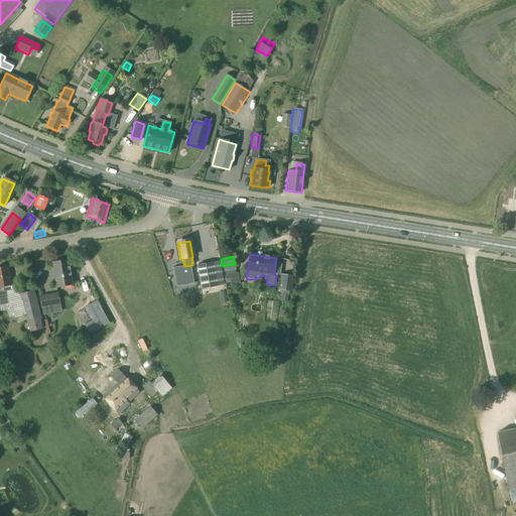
[(68,261),(51,263),(55,288),(72,285),(70,277),(74,276),(72,267),(69,268),(68,261)]
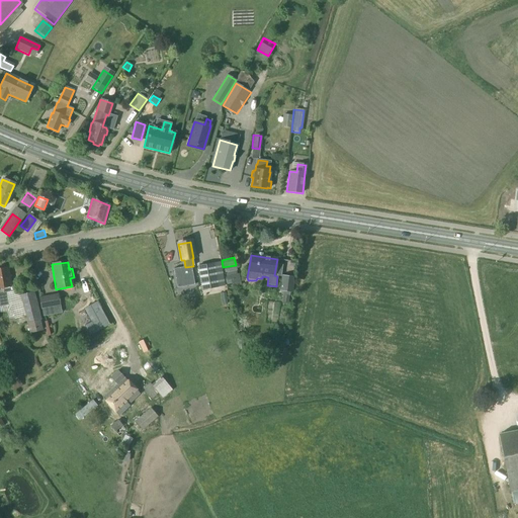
[(218,287),(212,263),(197,266),(201,289),(218,287)]
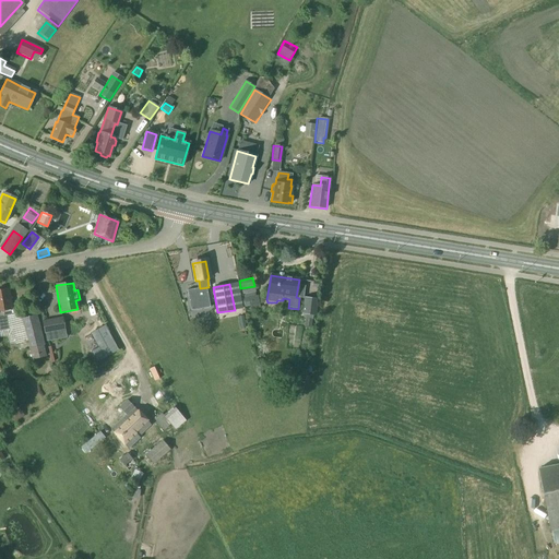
[(15,329),(13,316),(9,289),(0,290),(0,331),(11,330),(15,329)]
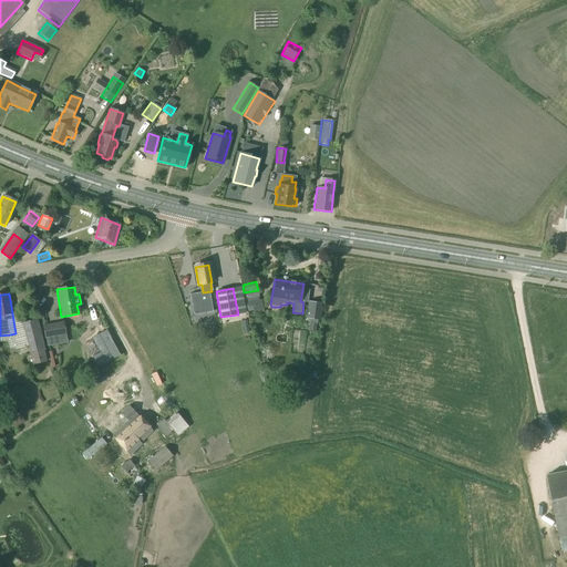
[(254,311),(263,310),(261,300),(251,302),(254,311)]
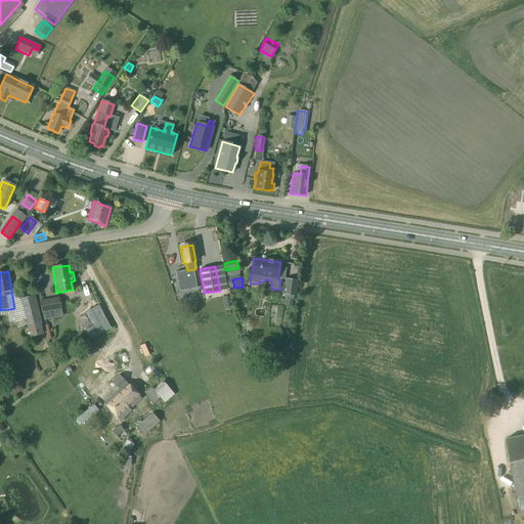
[(284,295),(295,296),(297,281),(286,279),(284,295)]
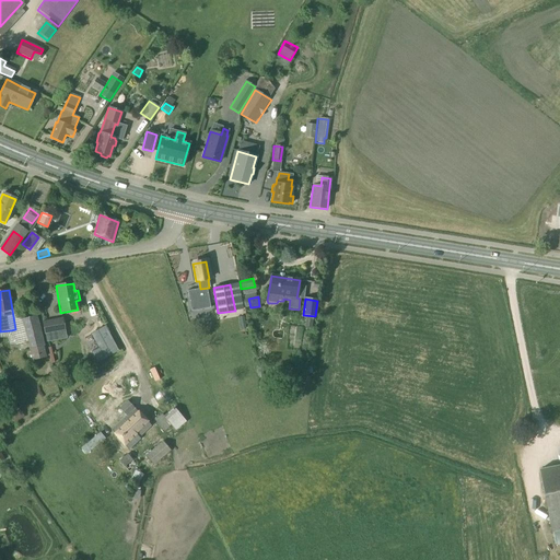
[(15,346),(26,342),(28,350),(32,361),(45,358),(43,346),(44,346),(36,316),(21,321),(20,315),(13,316),(15,329),(11,330),(15,346)]
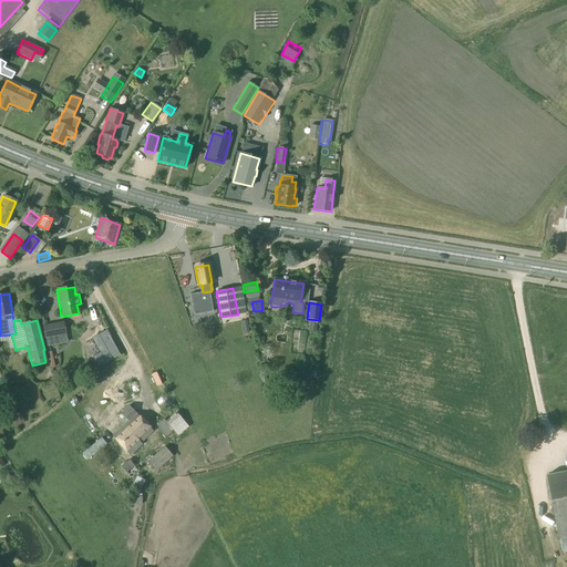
[(63,322),(43,327),(45,339),(65,334),(63,322)]
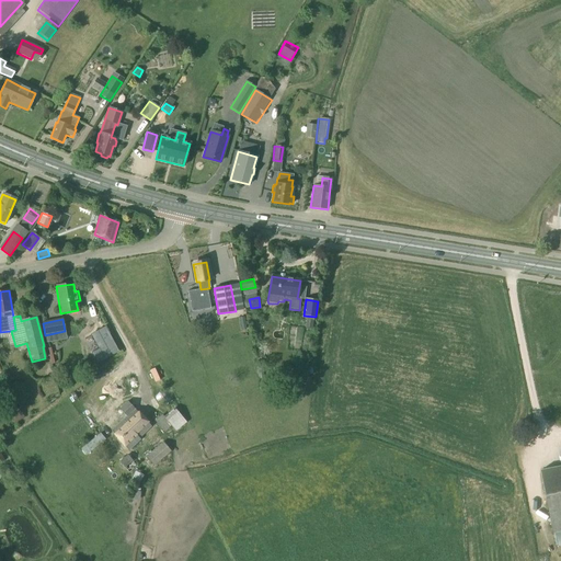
[(122,353),(121,353),(109,330),(95,336),(103,352),(96,355),(101,364),(119,355),(122,353)]
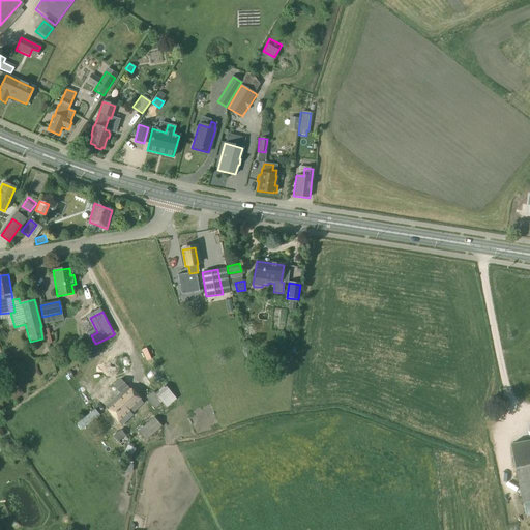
[(204,339),(198,341),(202,351),(208,348),(204,339)]
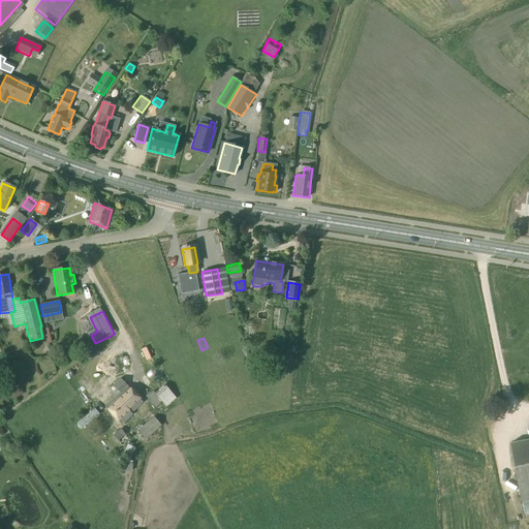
[(153,383),(161,376),(154,367),(146,374),(153,383)]
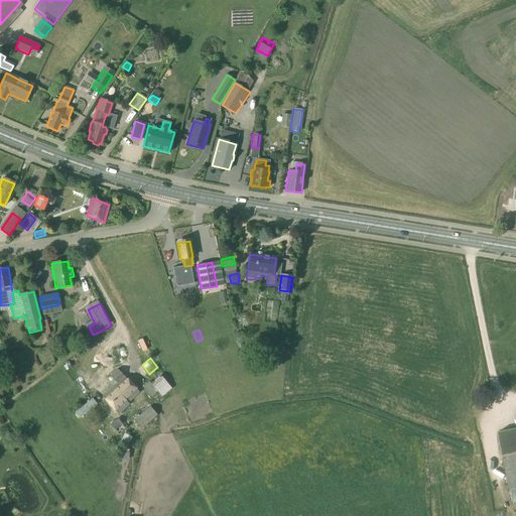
[(125,405),(137,394),(139,392),(118,371),(111,377),(116,383),(102,396),(118,414),(127,406),(125,405)]
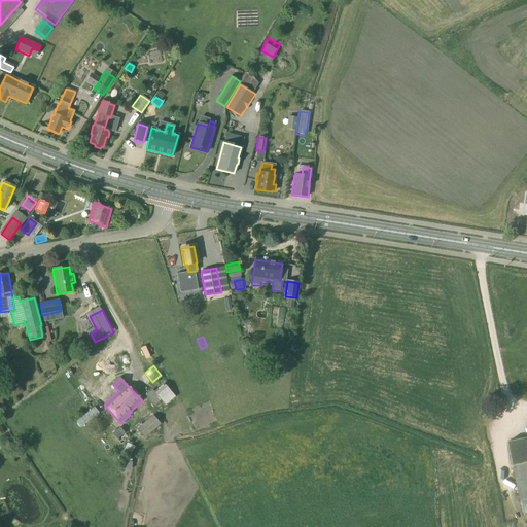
[(8,388),(13,397),(23,392),(18,383),(8,388)]
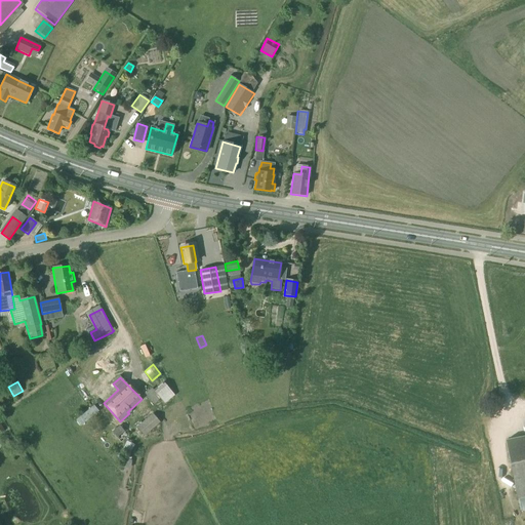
[(153,404),(160,398),(152,389),(145,395),(153,404)]
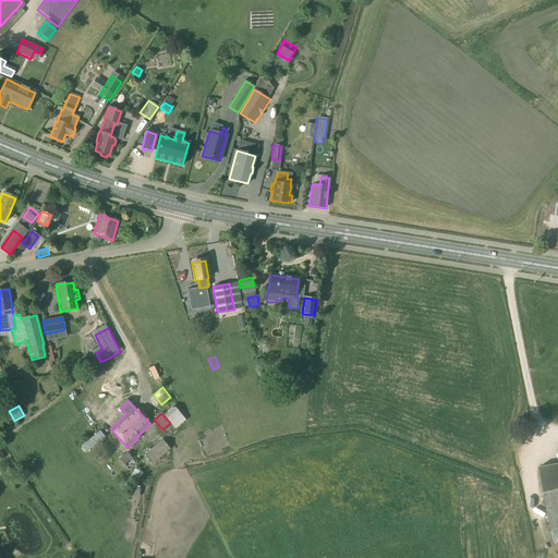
[(201,431),(186,436),(190,443),(204,437),(201,431)]
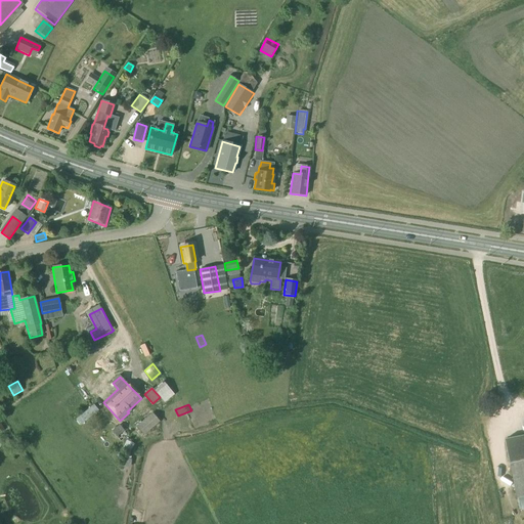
[(159,422),(151,413),(135,427),(143,436),(159,422)]
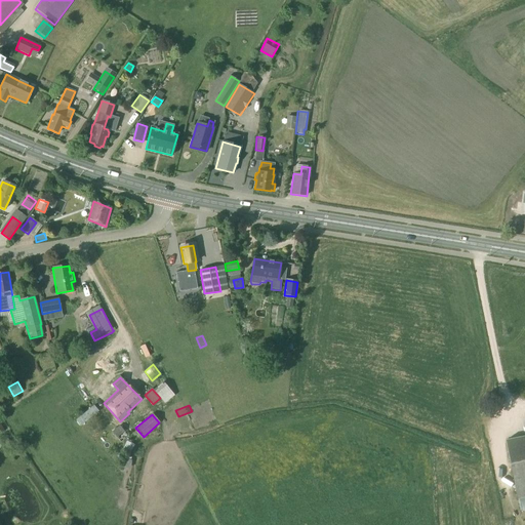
[(119,427),(112,432),(120,443),(127,437),(119,427)]
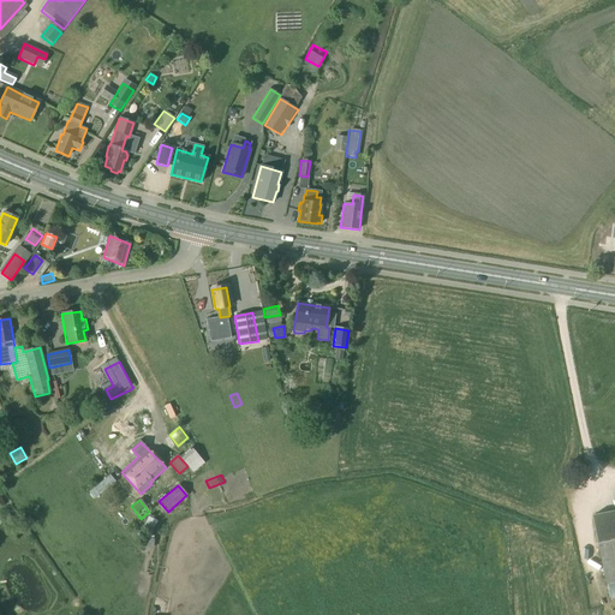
[(614,511),(593,515),(598,543),(608,542),(614,539),(614,511)]
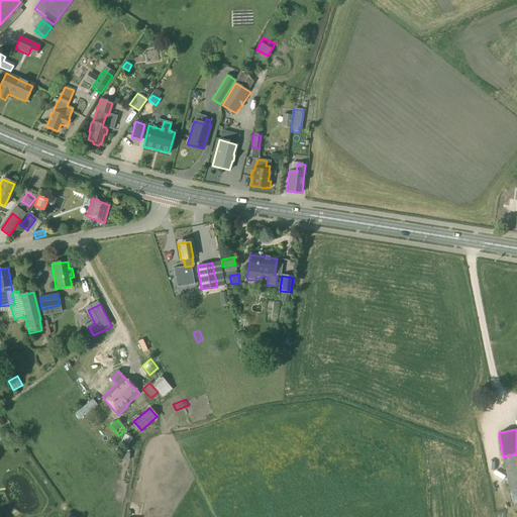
[(124,434),(119,445),(123,447),(120,459),(126,461),(128,453),(125,452),(132,438),(124,434)]
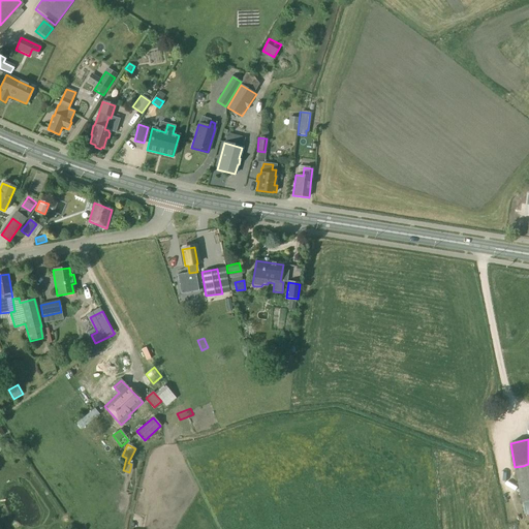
[(145,457),(148,447),(142,445),(139,455),(145,457)]
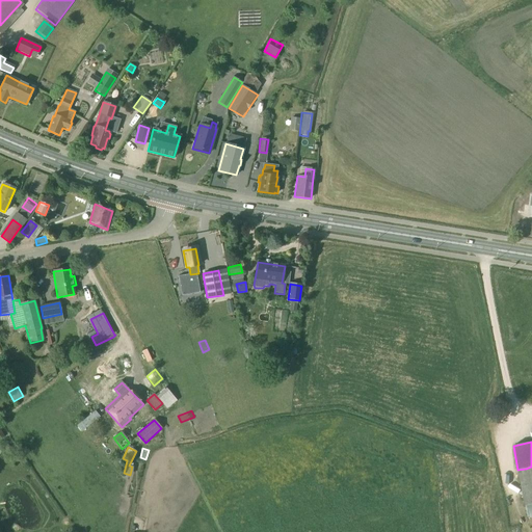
[(531,467),(526,469),(526,471),(527,473),(527,474),(520,475),(523,500),(524,500),(526,506),(531,504),(531,467)]
